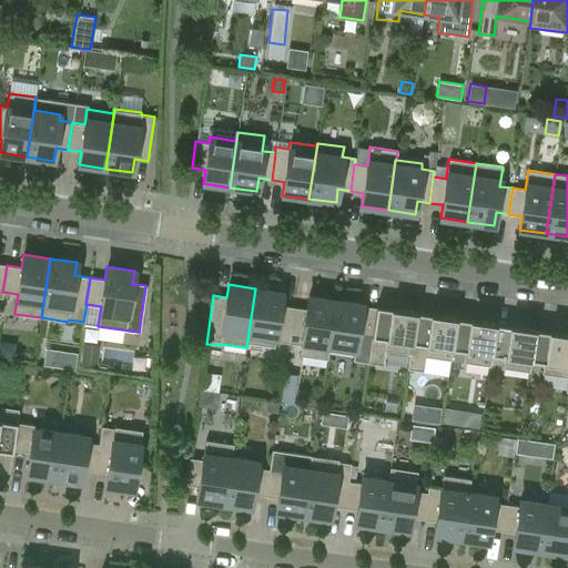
[(282,292),(255,288),(246,347),(247,348),(247,344),(274,347),(274,341),(288,343),(290,334),(294,300),(281,298),(282,292)]
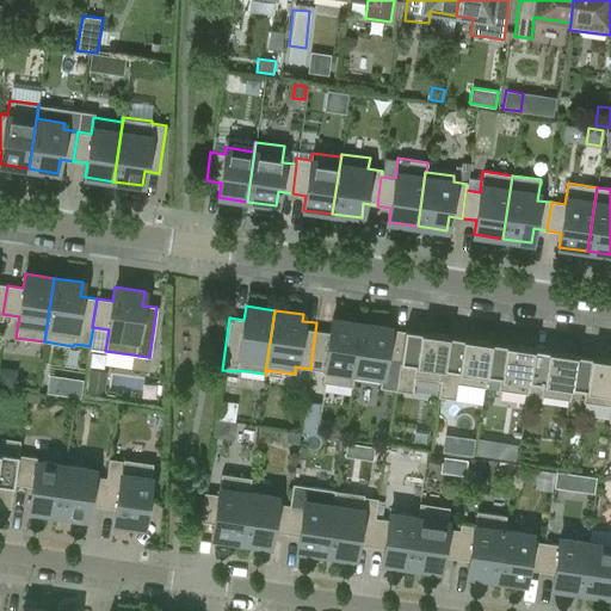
[(331,325),(316,322),(312,359),(325,362),(322,382),(351,387),(360,322),(332,319),(331,325)]
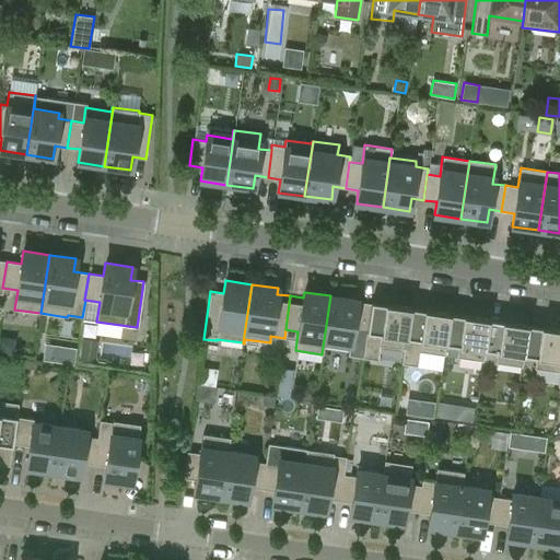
[(348,356),(362,358),(370,307),(356,306),(357,300),(330,295),(322,354),(323,354),(324,348),(349,351),(348,356)]
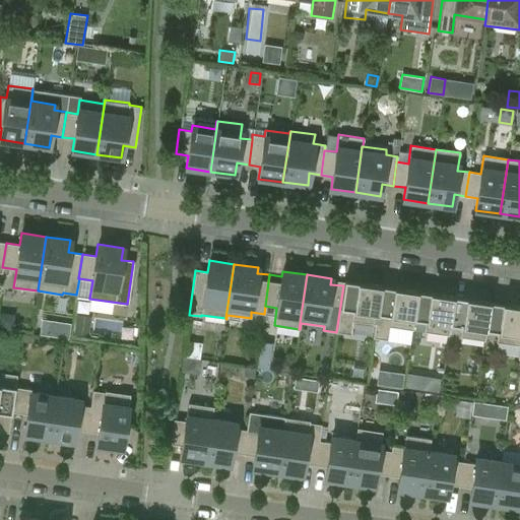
[(343,285),(336,332),(350,334),(352,321),(375,324),(373,337),(381,285),(344,280),(343,285)]
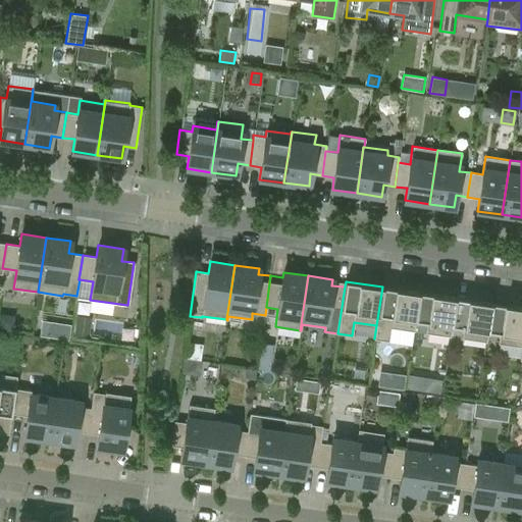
[(418,292),(382,286),(374,338),(388,341),(390,327),(413,330),(418,292)]
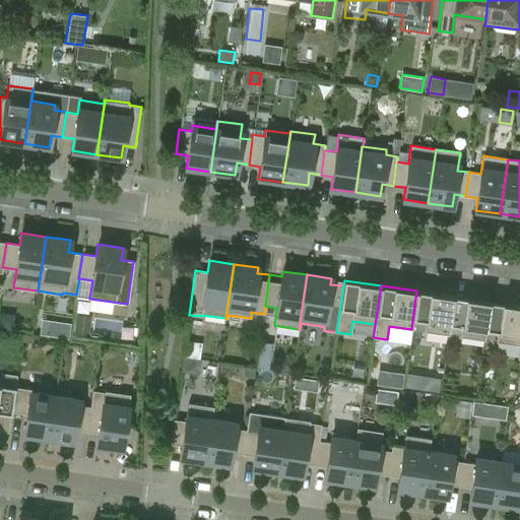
[(453,296),(416,290),(411,329),(412,329),(413,319),(426,321),(424,331),(448,335),(453,296)]
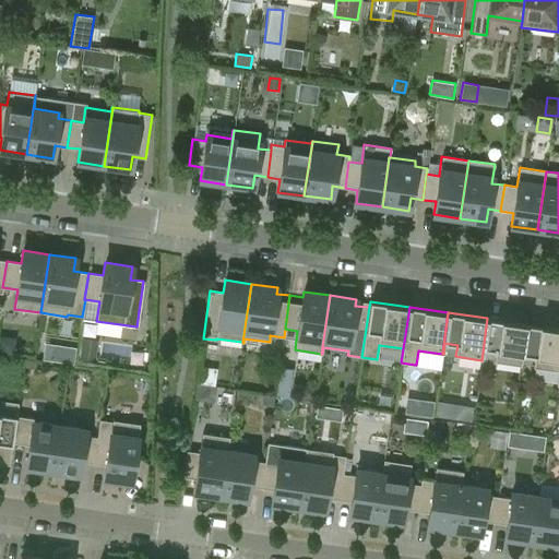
[(526,324),(487,318),(482,360),(484,348),(496,351),(495,361),(520,366),(526,324)]
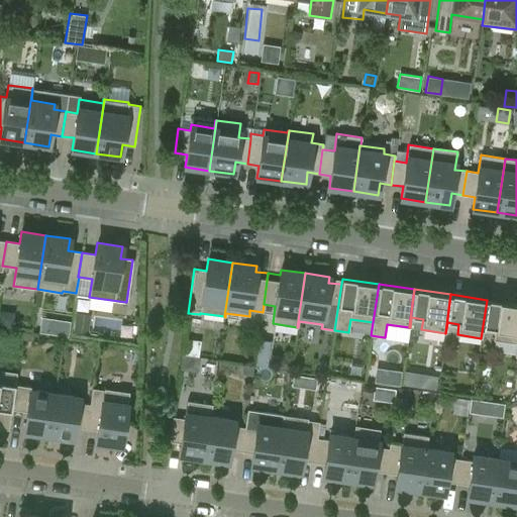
[(516,341),(516,304),(487,300),(481,338),(482,338),(484,327),(495,329),(493,340),(516,343),(516,341)]
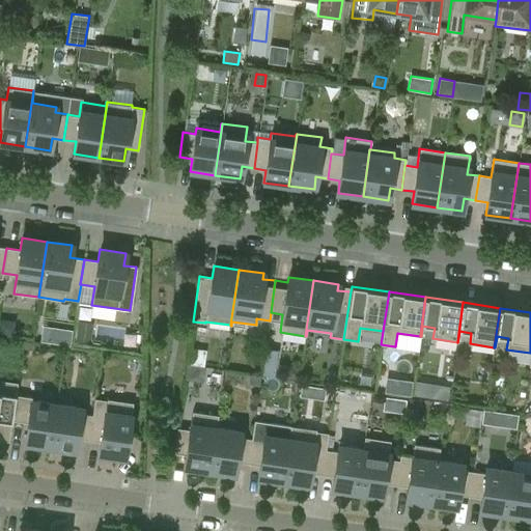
[(77,324),(75,341),(90,343),(92,326),(77,324)]
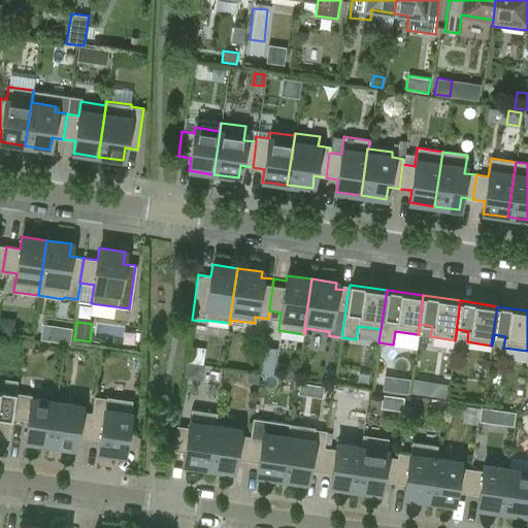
[(24,339),(23,347),(35,349),(36,340),(24,339)]
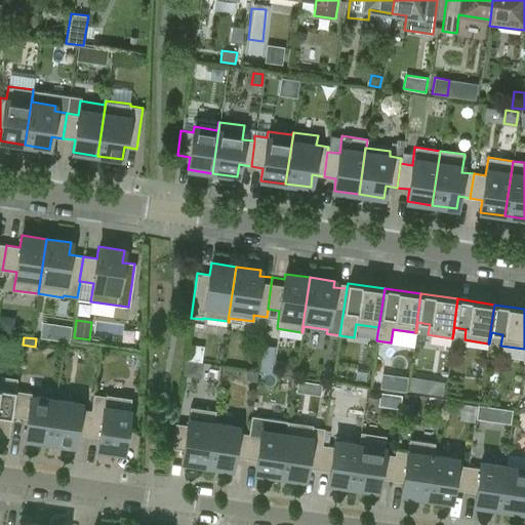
[(285,363),(283,374),(294,376),(296,364),(285,363)]
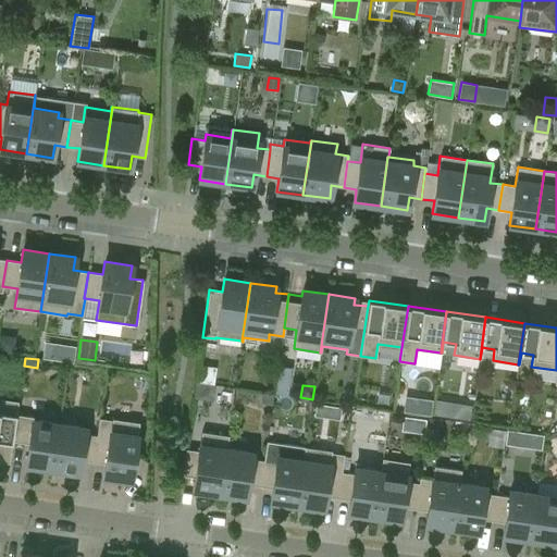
[(261,393),(260,404),(272,405),(273,394),(261,393)]
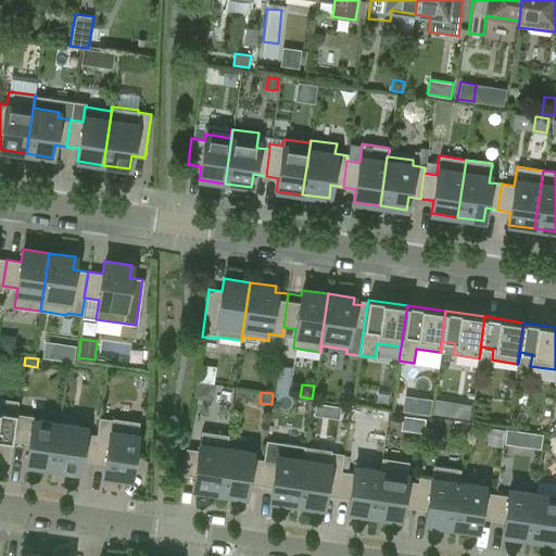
[(0,459),(9,462),(12,440),(16,414),(19,401),(0,397),(0,459)]
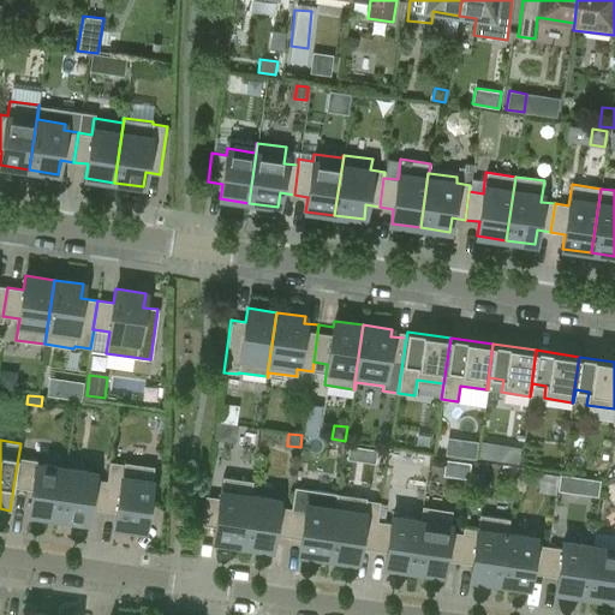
[(477,442),(465,441),(463,457),(475,458),(477,442)]
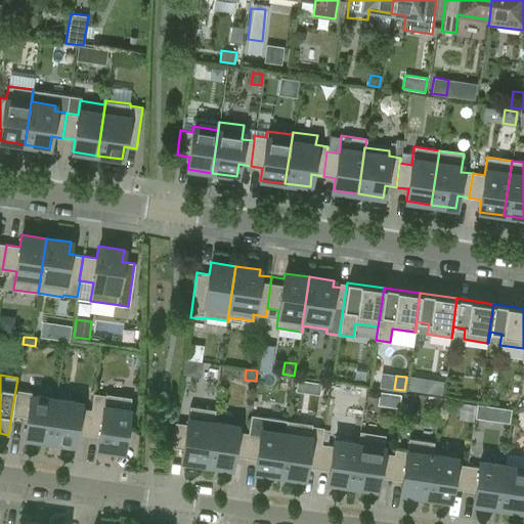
[(427,380),(409,377),(407,391),(425,393),(427,380)]
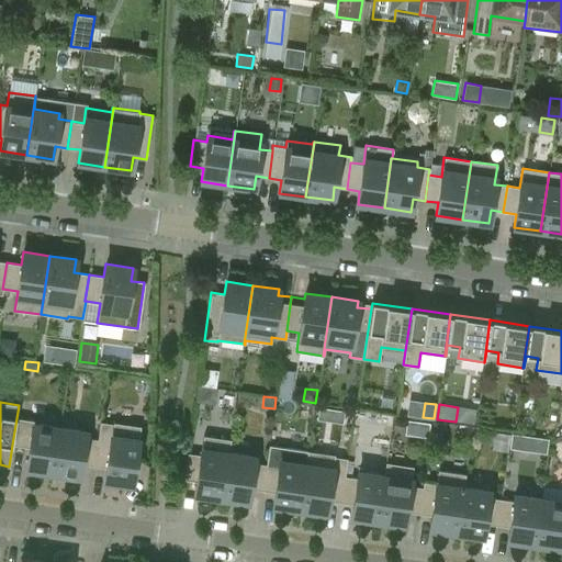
[(34,420),(17,418),(12,445),(30,447),(26,469),(53,473),(59,427),(34,424),(34,420)]
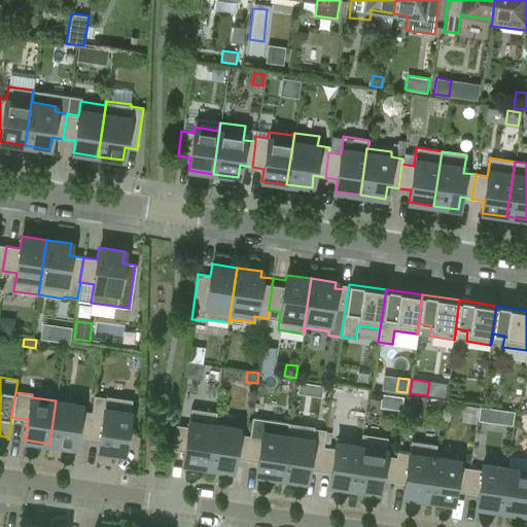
[(406,394),(403,407),(416,408),(417,396),(406,394)]
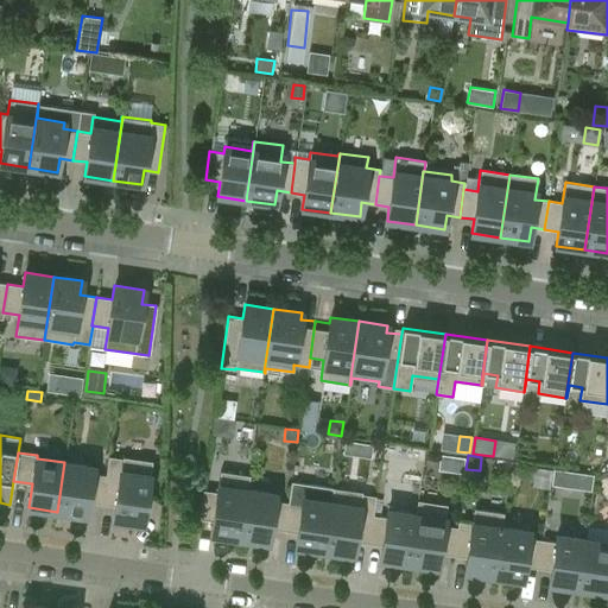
[(108,456),(106,475),(101,504),(115,506),(113,520),(143,525),(152,461),(122,456),(122,458),(108,456)]
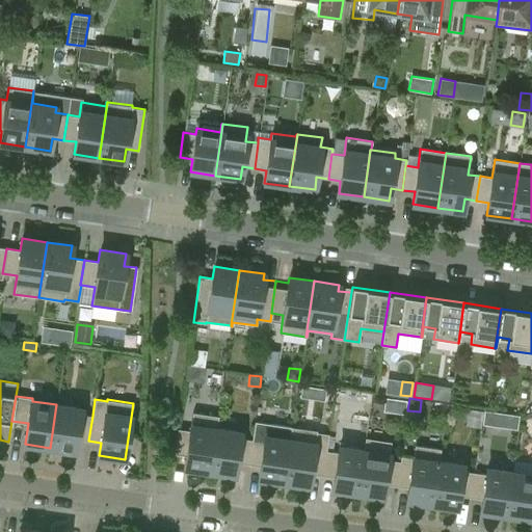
[(81,408),(56,404),(50,448),(75,452),(77,440),(88,441),(92,416),(80,414),(81,408)]
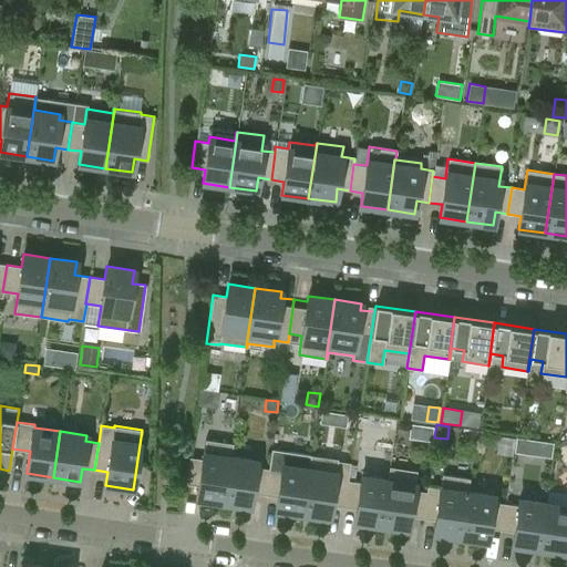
[(543,463),(543,454),(554,455),(555,439),(518,436),(516,461),(543,463)]
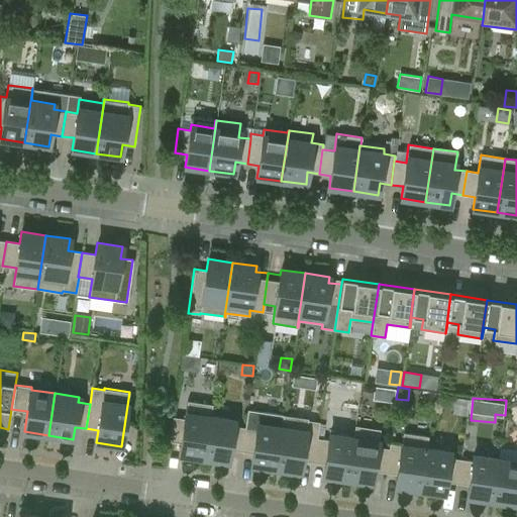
[(179,454),(203,458),(211,404),(187,401),(185,418),(173,416),(169,440),(181,442),(179,454)]
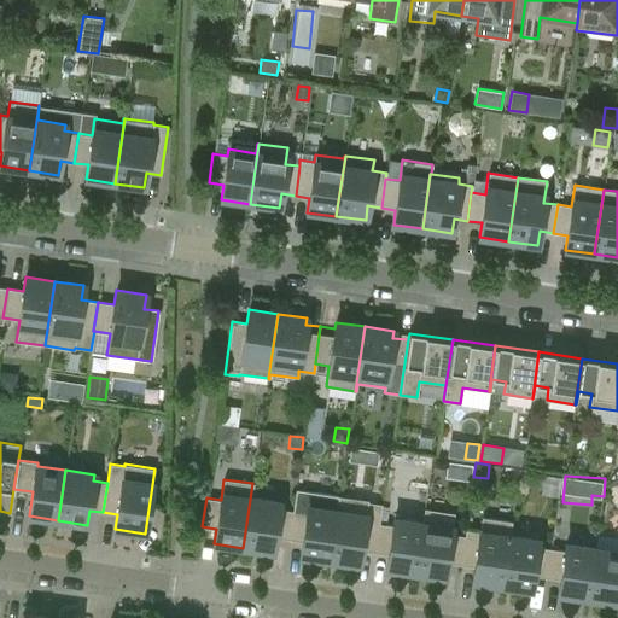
[(254,483),(252,483),(243,548),(273,552),(274,537),(289,540),(292,511),(279,508),(280,502),(251,497),(254,483)]
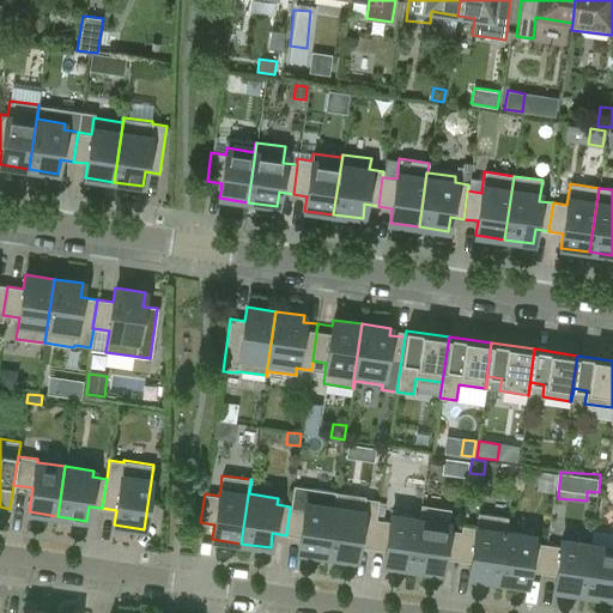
[(293,485),(290,507),(286,535),(299,538),(298,552),(327,556),(337,492),(293,485)]
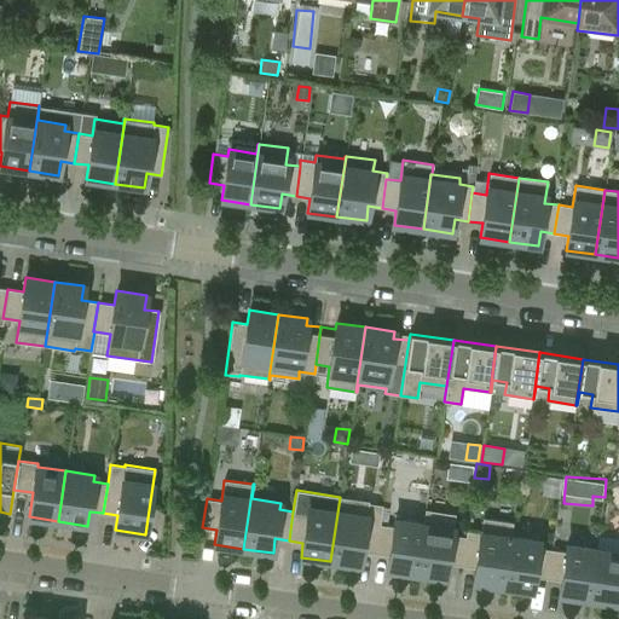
[(369,501),(340,497),(330,561),(359,566),(362,551),(375,553),(380,524),(382,505),(369,503),(369,501)]
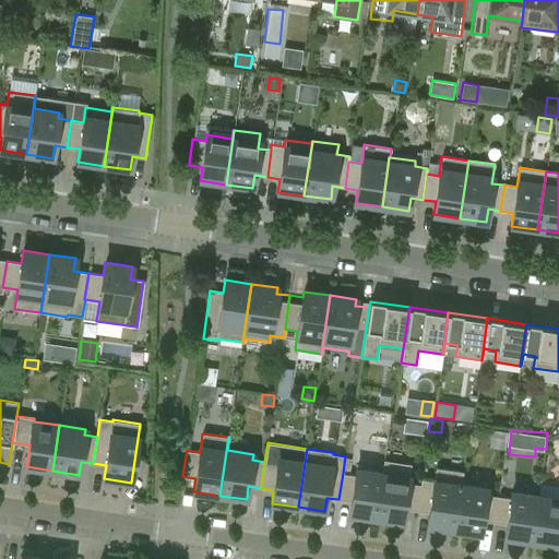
[(355,475),(343,473),(339,499),(352,501),(349,514),(376,519),(384,460),(383,460),(381,473),(356,470),(355,475)]
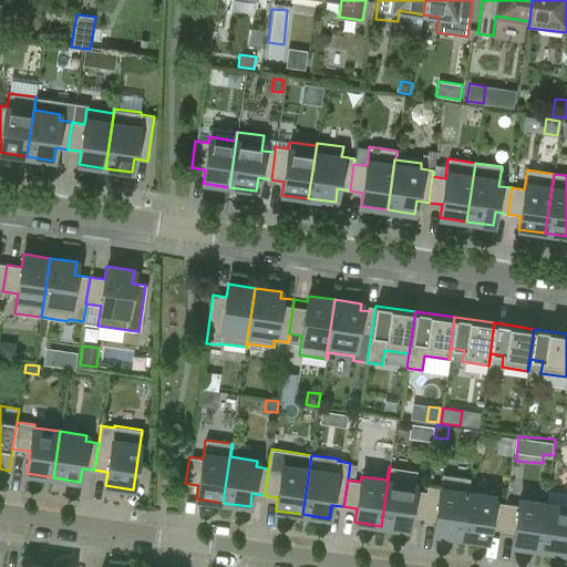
[(416,471),(390,466),(381,526),(408,529),(410,516),(422,518),(426,492),(413,490),(416,471)]
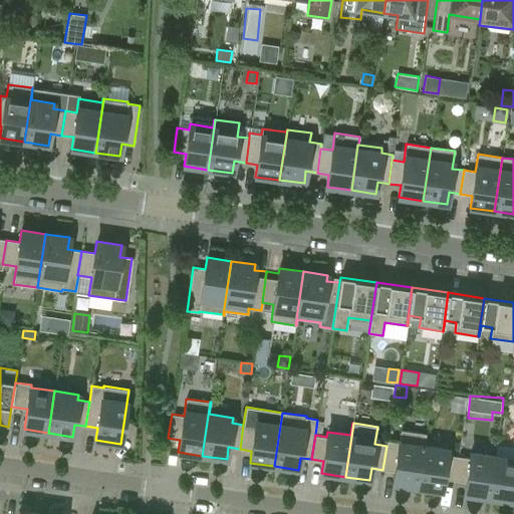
[(388,441),(387,446),(382,470),(395,472),(393,484),(417,487),(425,434),(401,430),(399,443),(388,441)]
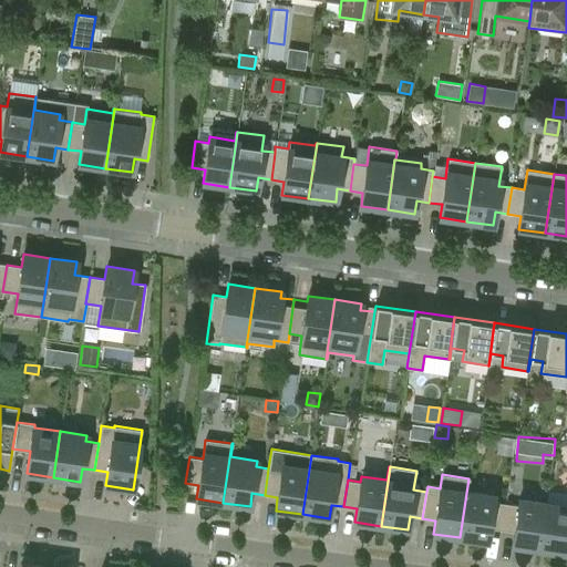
[(470,478),(468,478),(460,537),(486,542),(488,528),(502,529),(505,504),(493,502),(493,495),(467,492),(470,478)]
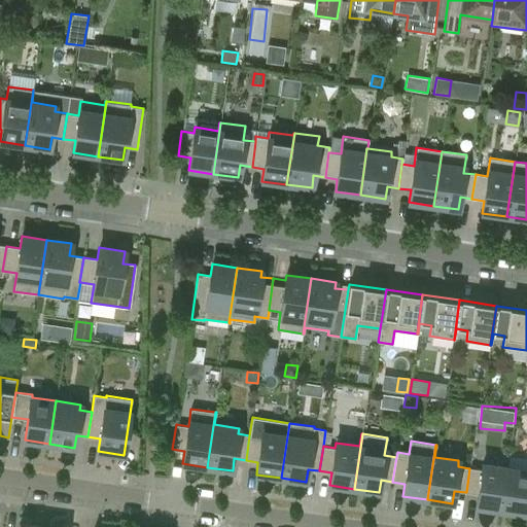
[(482,469),(469,468),(466,492),(478,494),(476,506),(500,511),(507,467),(482,464),(482,469)]
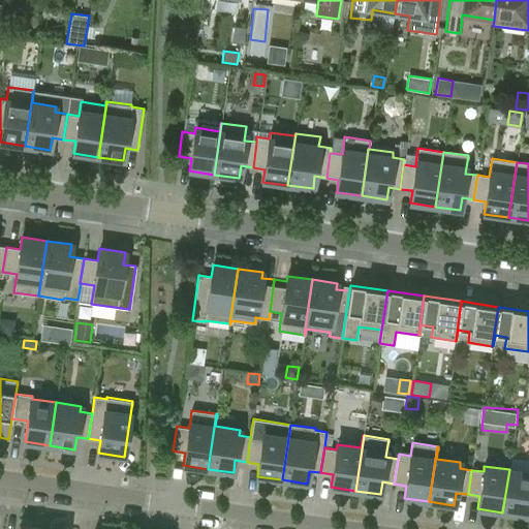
[(528,472),(509,469),(502,512),(528,516),(528,505),(528,472)]
